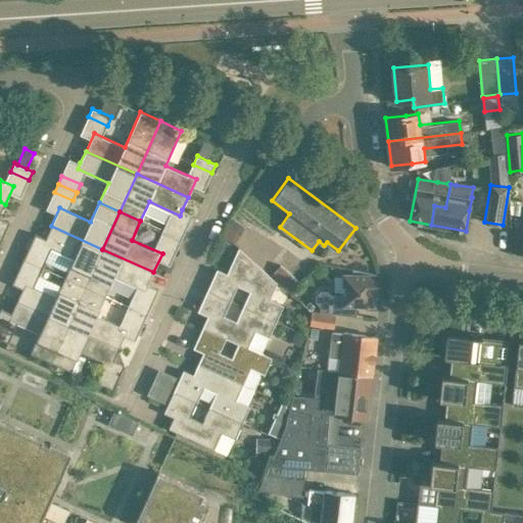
[(232,219),(222,235),(235,243),(245,227),(232,219)]
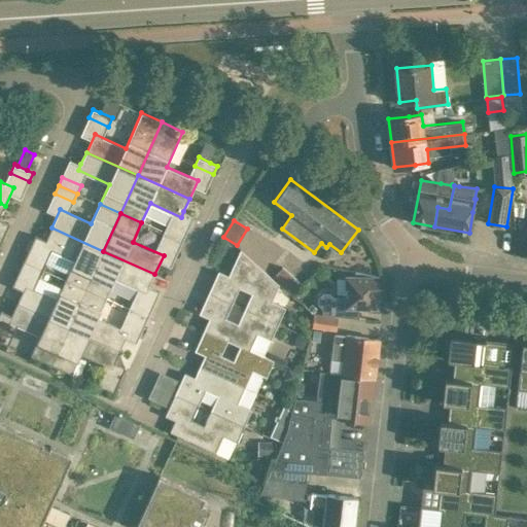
[(164,233),(182,242),(186,234),(168,224),(164,233)]
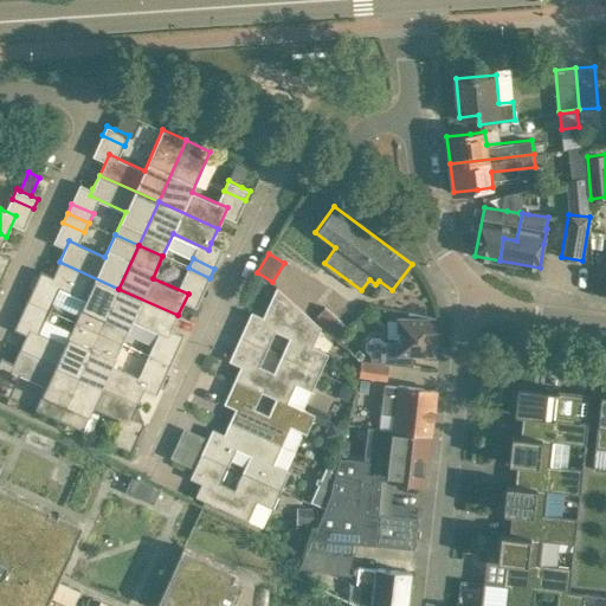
[(118,289),(59,262),(50,283),(85,300),(76,321),(100,331),(118,289)]
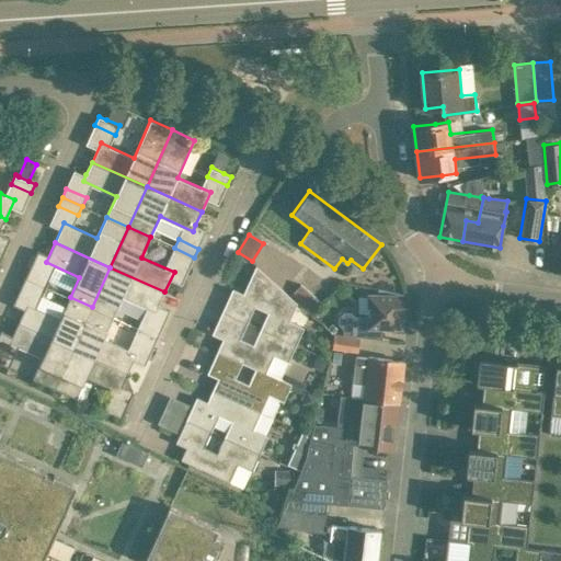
[(191,265),(194,258),(174,248),(170,256),(191,265)]
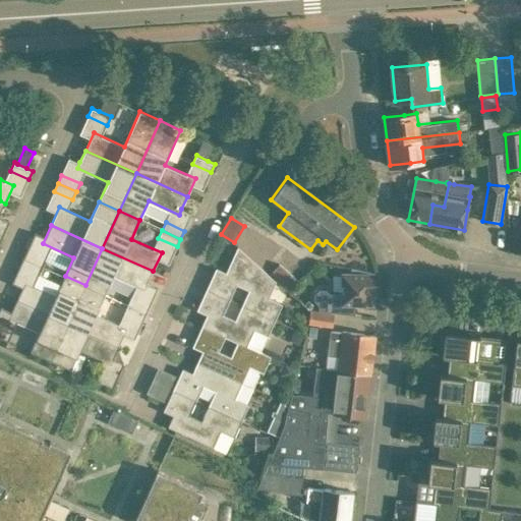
[(216,268),(207,288),(230,299),(237,284),(249,290),(242,304),(275,320),(283,303),(269,297),(276,281),(238,246),(226,272),(216,268)]
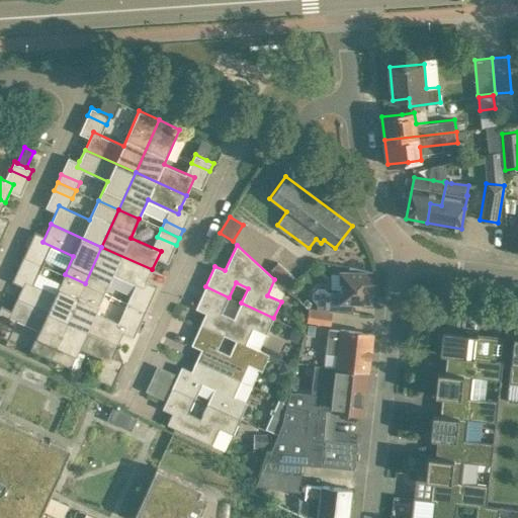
[(101,247),(85,283),(105,292),(113,273),(144,287),(152,269),(101,247)]
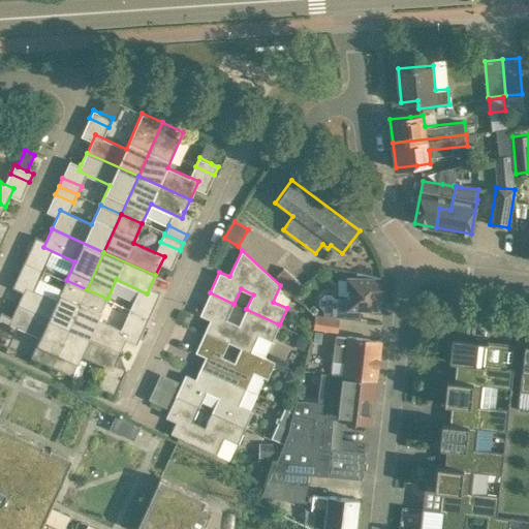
[(28,253),(24,261),(43,270),(47,261),(28,253)]
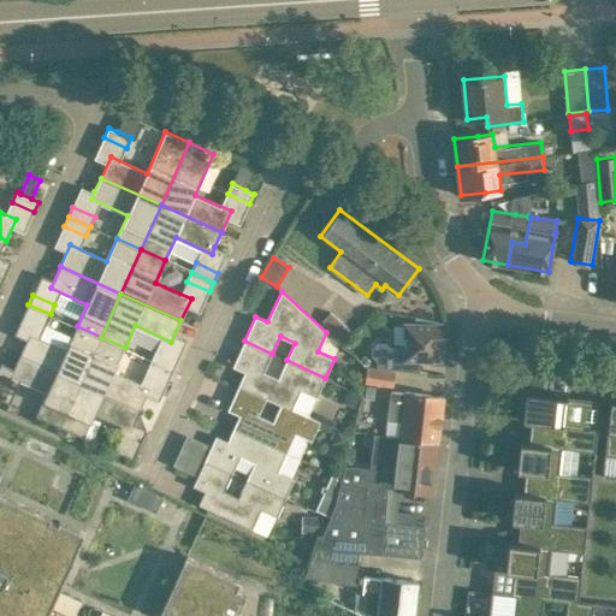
[(46,324),(51,314),(28,304),(24,314),(46,324)]
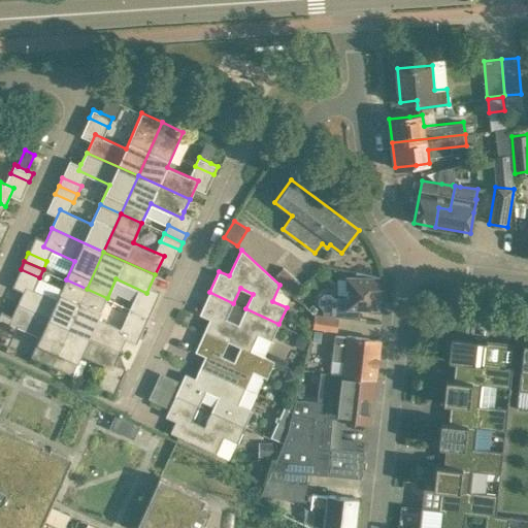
[(283,267),(273,277),(293,295),(302,285),(283,267)]
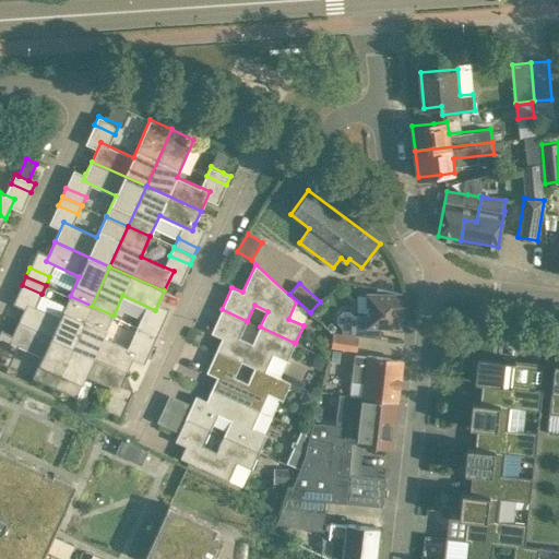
[(343,333),(381,337),(381,328),(382,325),(400,325),(400,312),(402,312),(403,293),(377,287),(377,293),(367,293),(367,316),(354,314),(349,310),(343,310),(337,314),(337,322),(343,326),(343,333)]
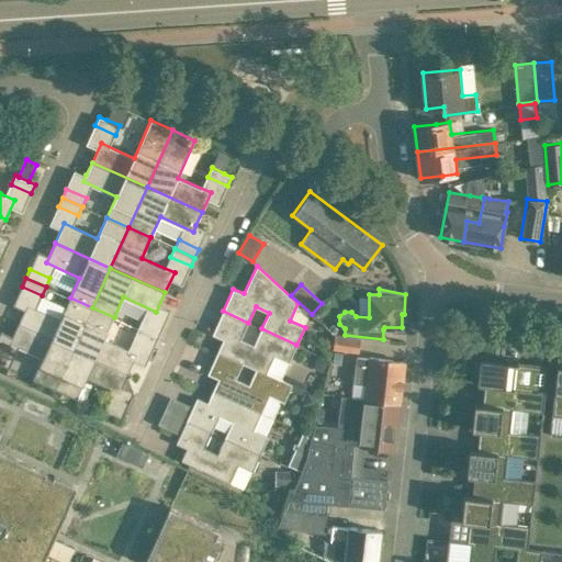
[(27,303),(24,310),(19,323),(74,348),(92,307),(70,298),(60,318),(27,303)]
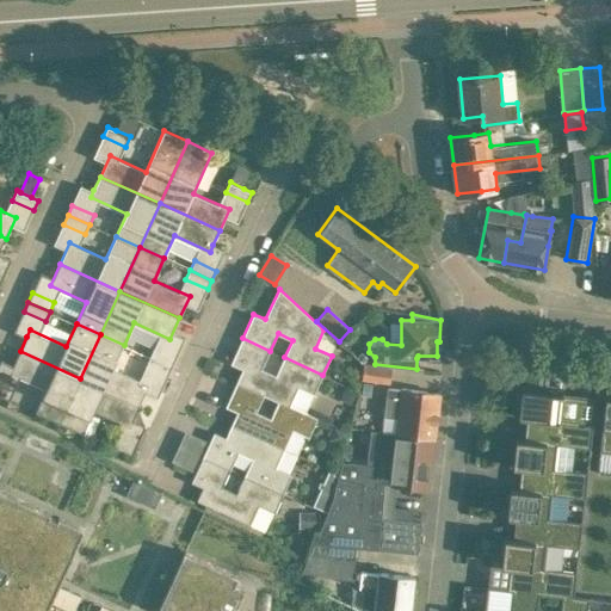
[(140,406),(146,392),(149,384),(113,368),(124,345),(100,334),(80,378),(140,406)]
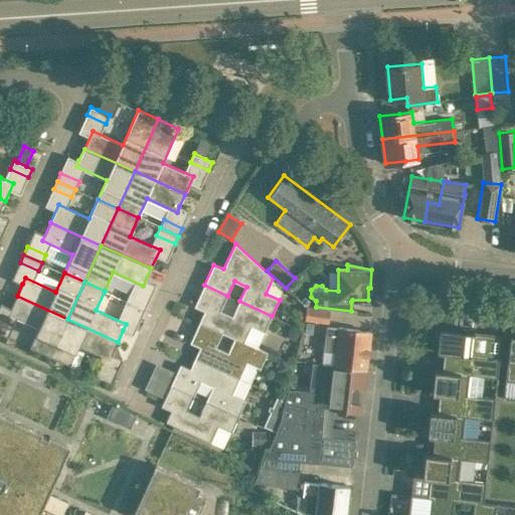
[(200,321),(258,347),(265,332),(272,316),(239,301),(232,316),(220,310),(227,296),(204,285),(195,306),(205,311),(200,321)]
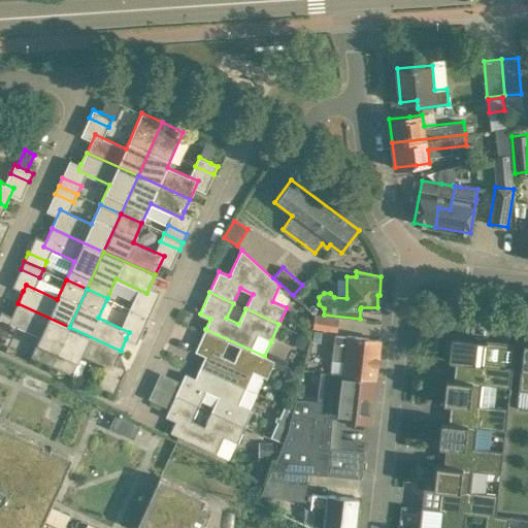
[(479,308),(480,298),(470,297),(469,307),(479,308)]
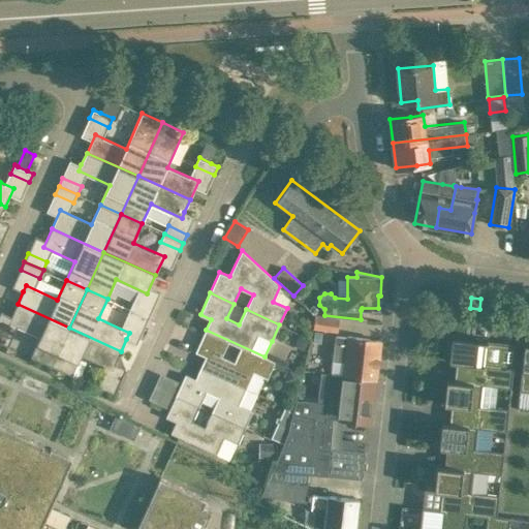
[(133,301),(130,309),(149,318),(153,310),(133,301)]
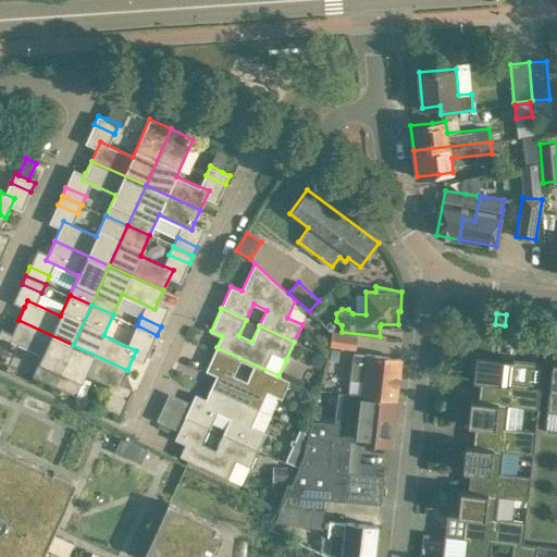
[(19,320),(12,333),(10,339),(42,355),(33,375),(54,385),(73,345),(19,320)]
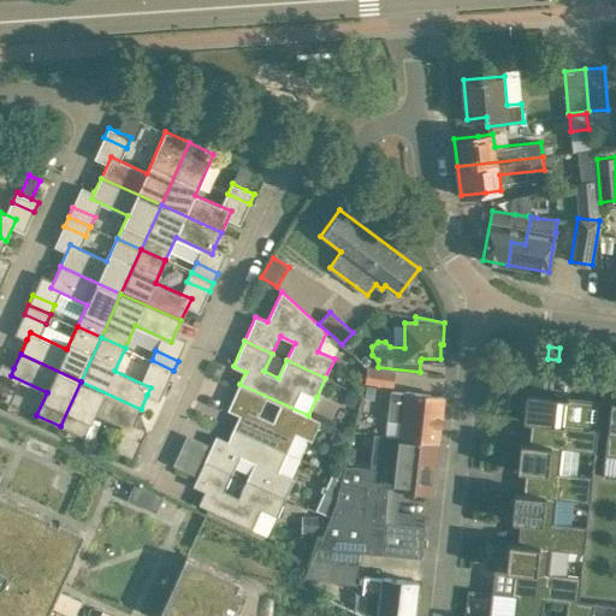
[(360,360),(366,366),(371,360),(365,355),(360,360)]
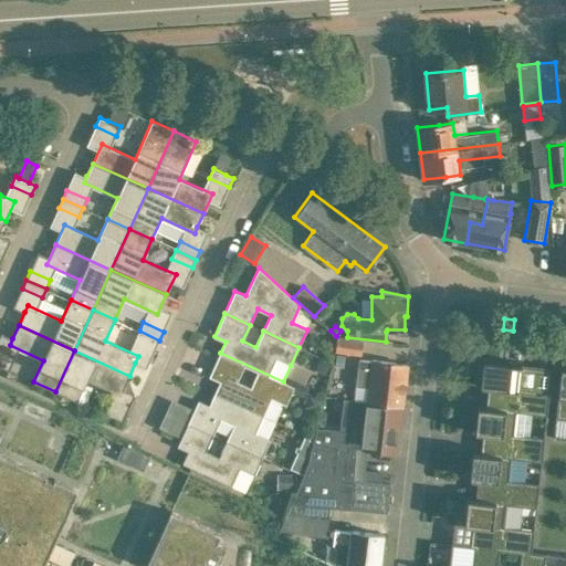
[(155,349),(159,341),(139,331),(135,339),(155,349)]
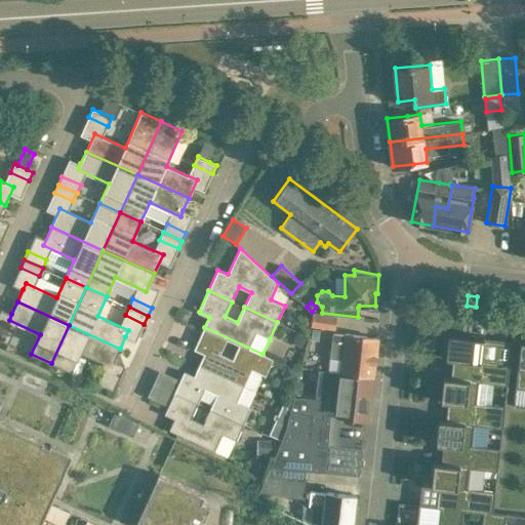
[(335,316),(313,313),(312,325),(334,328),(335,316)]
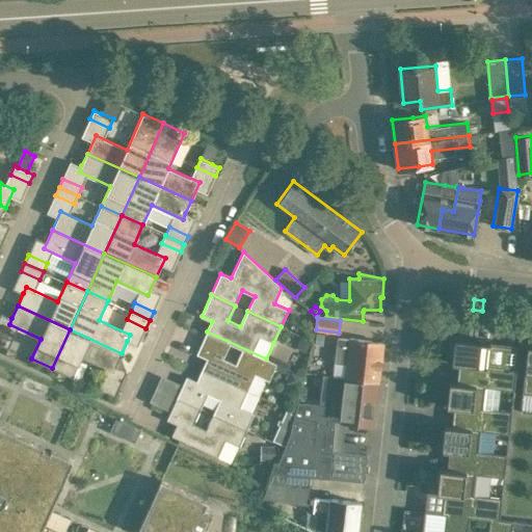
[(315,329),(303,325),(300,336),(313,340),(315,329)]
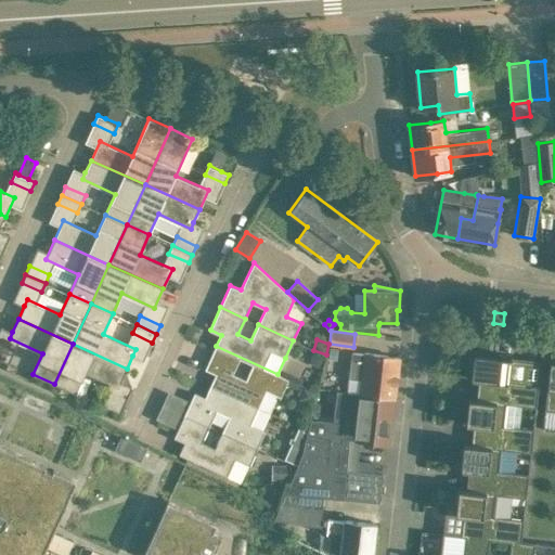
[(73,344),(54,384),(76,394),(86,373),(118,387),(127,369),(73,344)]
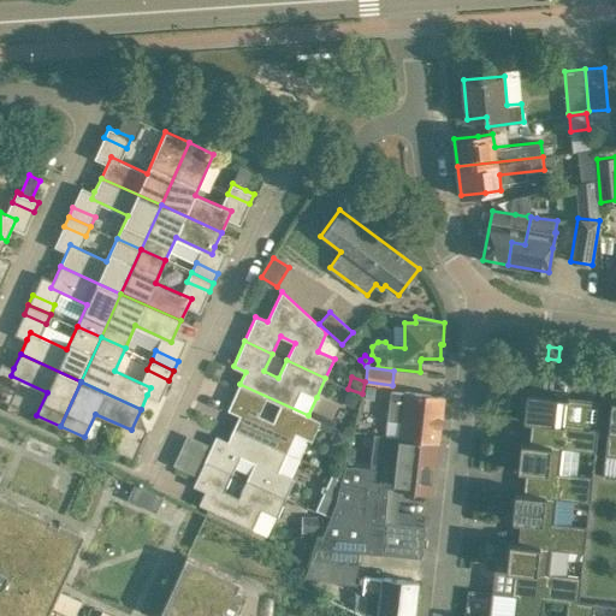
[(227,409),(240,415),(234,427),(286,451),(295,433),(308,439),(312,440),(320,420),(308,415),(240,384),(227,409)]
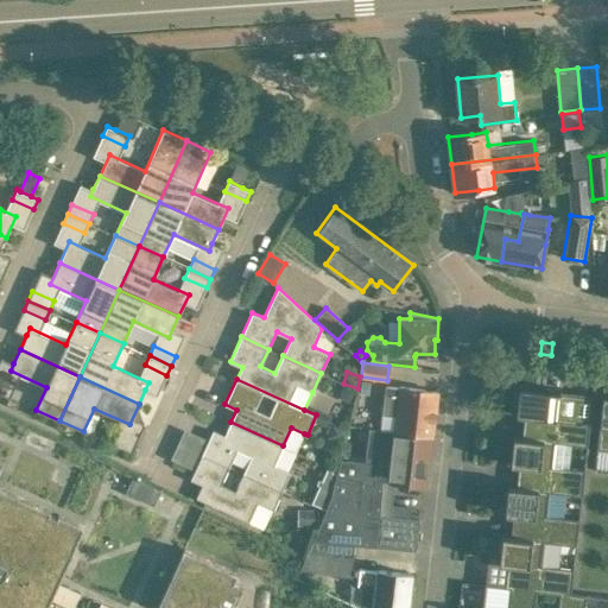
[(372,381),(363,380),(361,393),(369,394),(372,381)]
